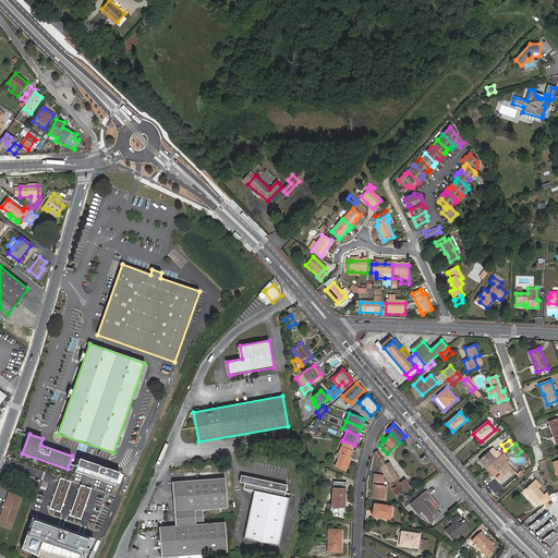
[(346,471),(349,462),(348,461),(349,457),(352,451),(341,447),(338,456),(337,457),(339,458),(335,466),(346,471)]
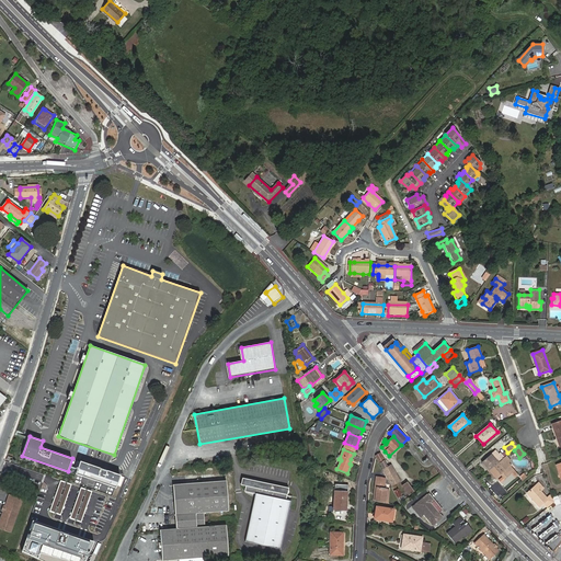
[(380,453),(375,456),(382,469),(388,466),(380,453)]
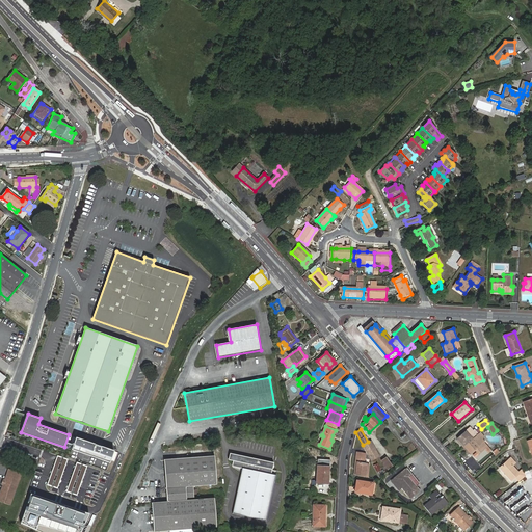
[(457,439),(464,446),(476,436),(469,429),(457,439)]
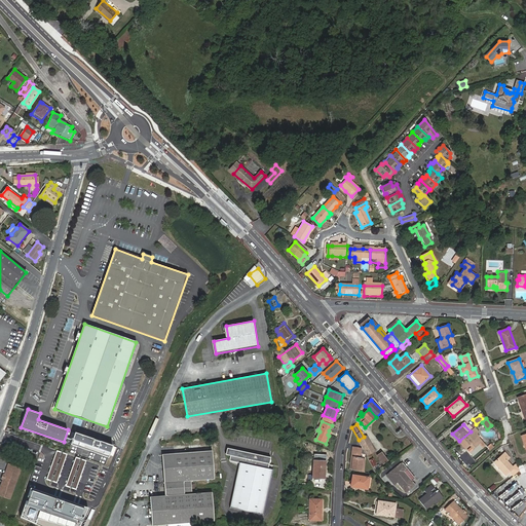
[(471,431),(459,441),(465,448),(470,444),(473,442),(476,446),(483,441),(477,434),(476,435),(473,429),(471,431)]
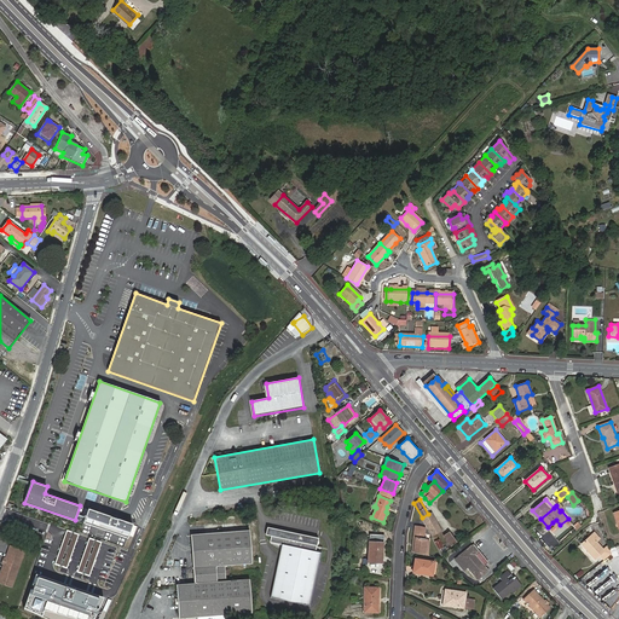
[(133,525),(88,509),(85,520),(128,536),(133,525)]
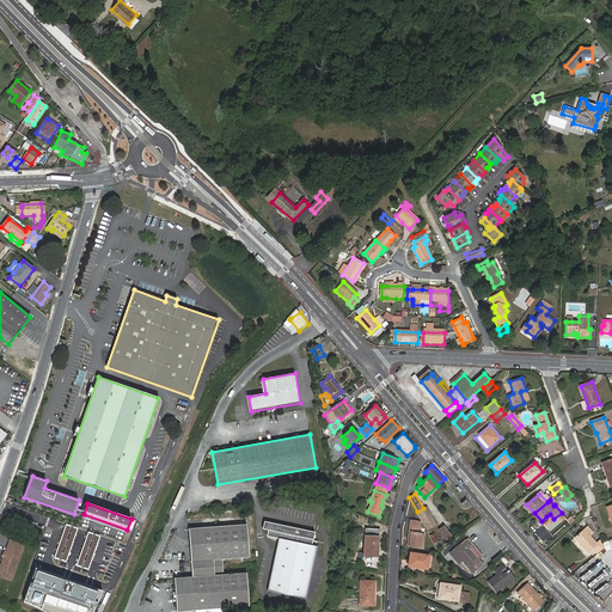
[(423,508),(417,512),(427,530),(436,525),(427,507),(423,508)]
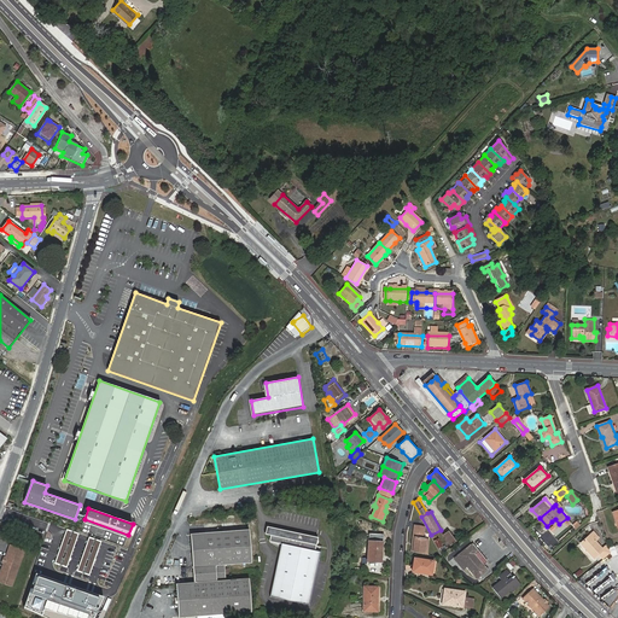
[(268,542),(280,544),(269,595),(307,604),(318,552),(314,551),(316,537),(266,528),(264,535),(269,536),(268,542)]
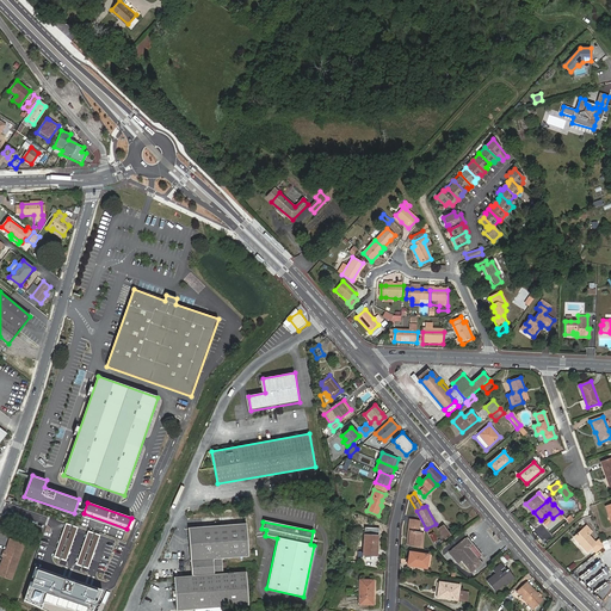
[(223,573),(222,559),(250,556),(246,524),(189,528),(192,575),(174,576),(177,610),(248,605),(246,572),(223,573)]
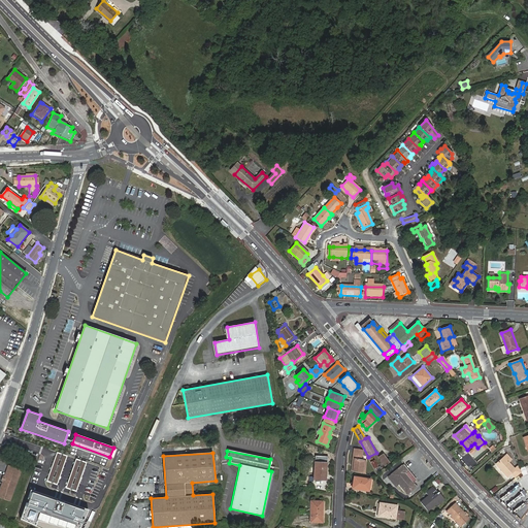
[(355,459),(353,471),(362,473),(363,460),(362,460),(362,455),(355,453),(354,459),(355,459)]
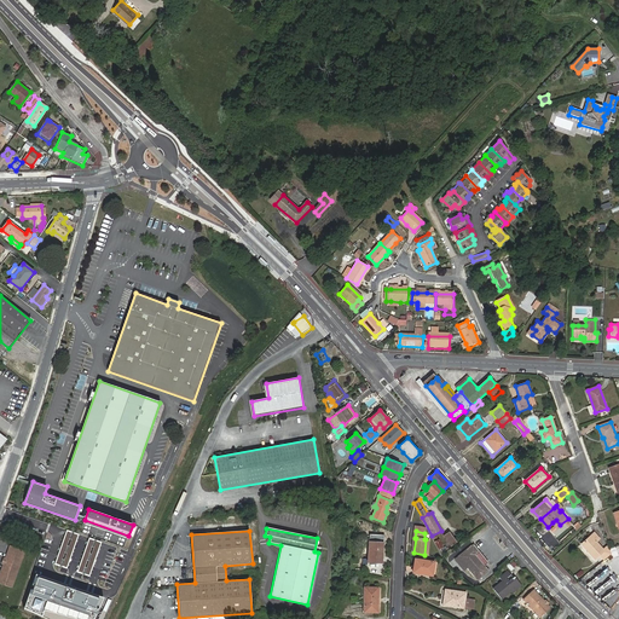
[(449,532),(444,536),(451,547),(457,542),(449,532)]
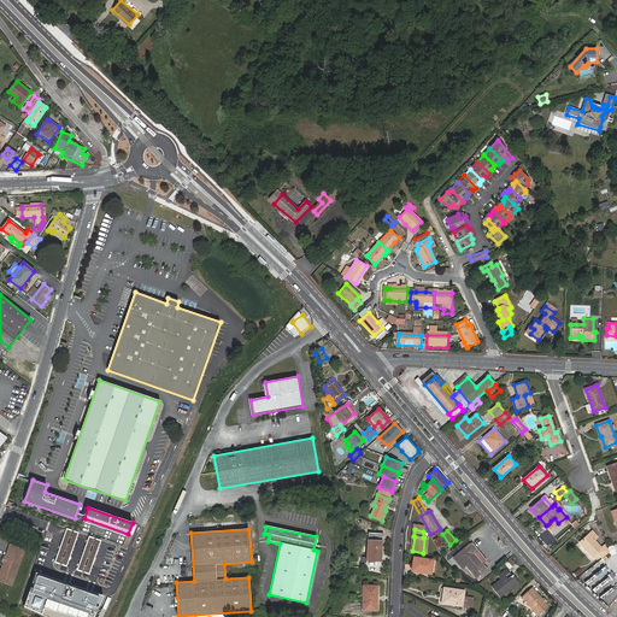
[(598,552),(603,558),(610,552),(607,547),(606,544),(601,548),(594,540),(598,536),(593,532),(580,542),(593,557),(598,552)]
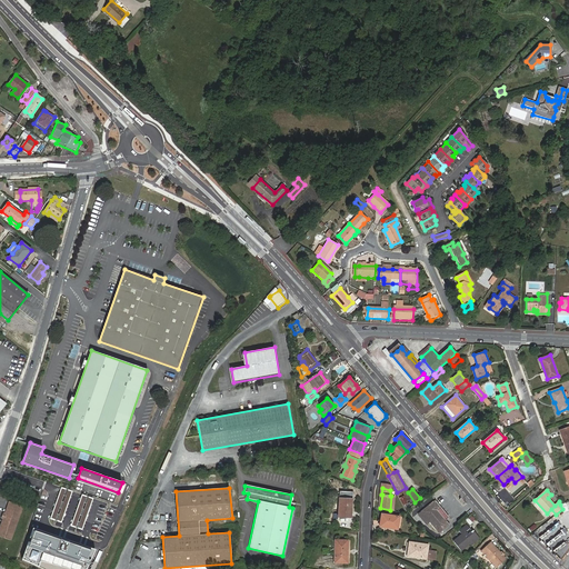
[(512,493),(506,499),(511,503),(517,499),(512,493)]
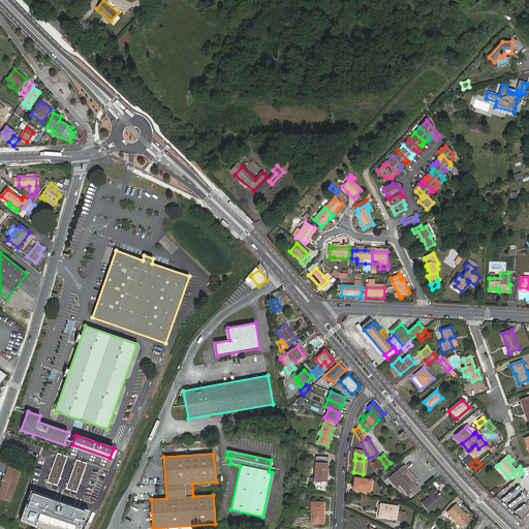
[(375,461),(371,463),(377,473),(382,469),(381,467),(379,468),(375,461)]
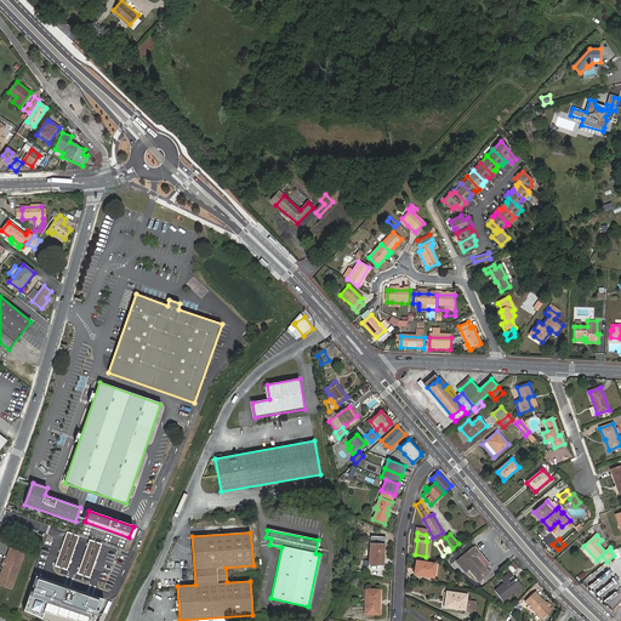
[(369,564),(383,564),(385,543),(370,543),(369,564)]
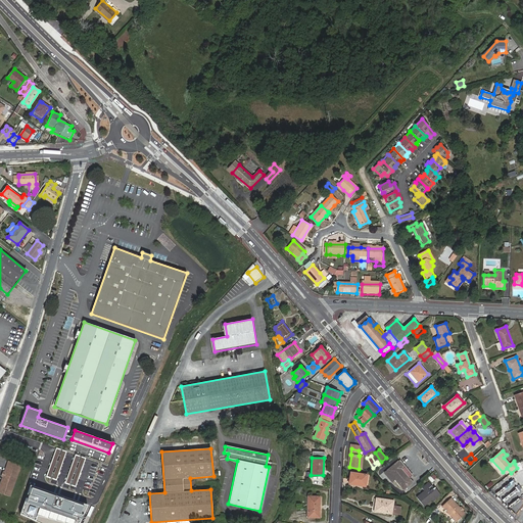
[(405,489),(414,482),(410,478),(402,469),(406,466),(400,460),(388,470),(385,473),(392,481),(395,479),(405,489)]
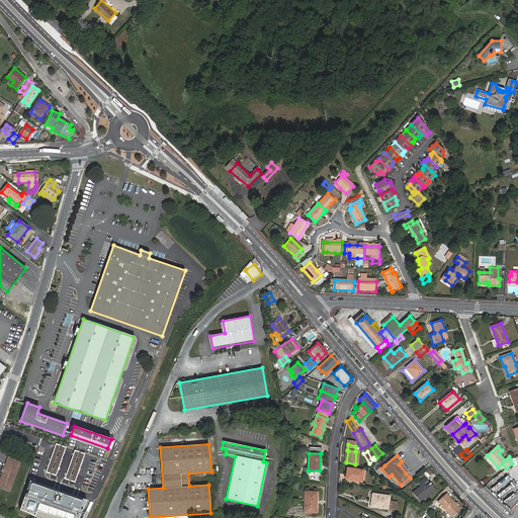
[(0,488),(10,492),(20,461),(8,456),(4,467),(3,466),(2,471),(3,472),(0,479),(0,488)]
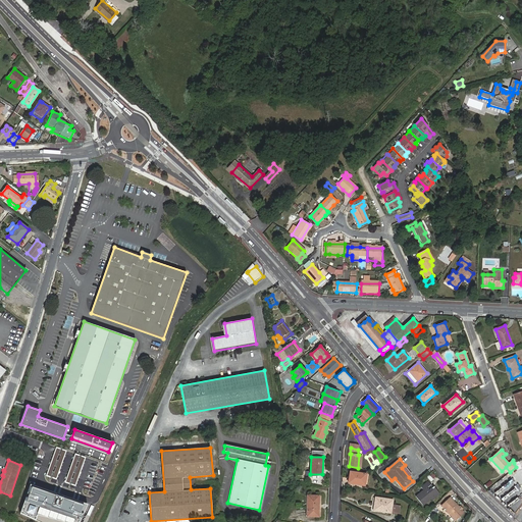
[(378,471),(384,466),(382,462),(375,467),(378,471)]
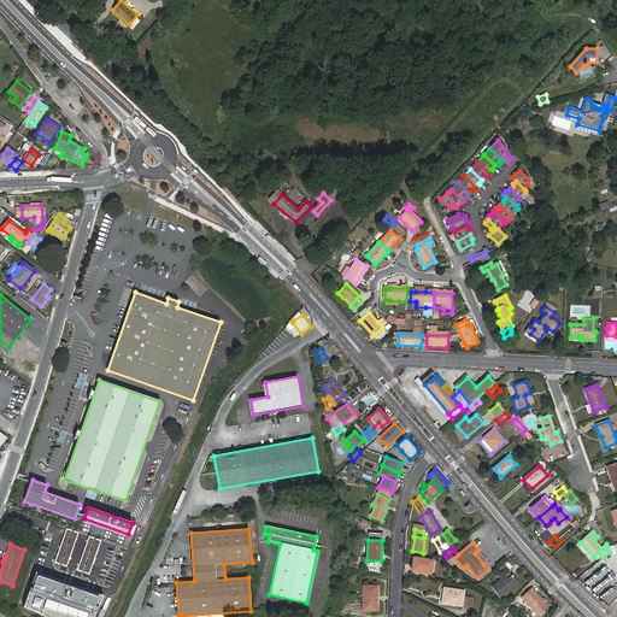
[(487,560),(479,550),(475,553),(483,564),(487,560)]
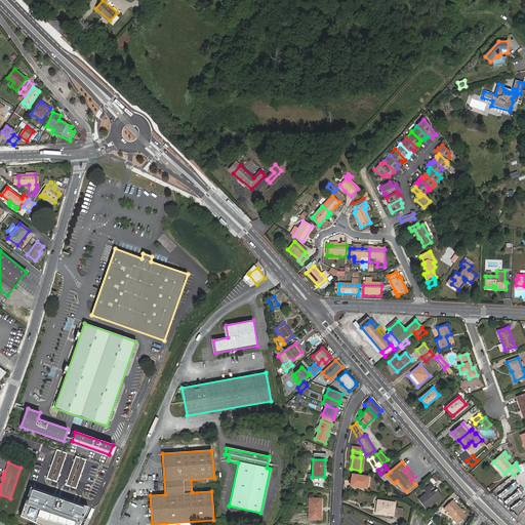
[(352,475),(350,485),(367,488),(368,477),(352,475)]
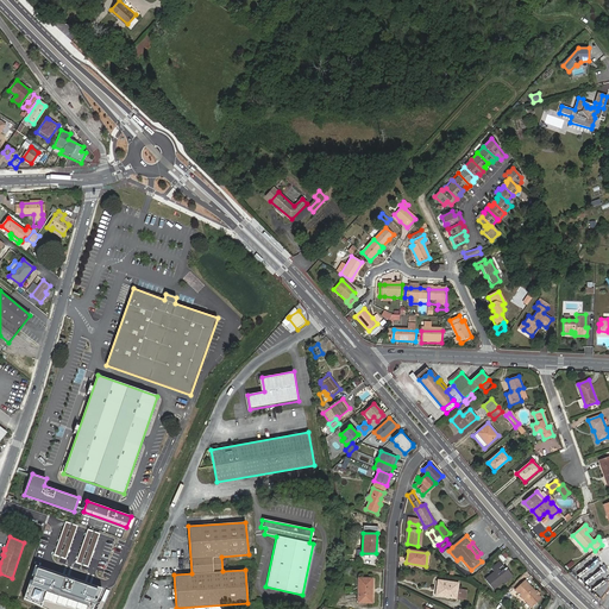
[(497,556),(503,562),(506,559),(508,557),(503,551),(497,556)]
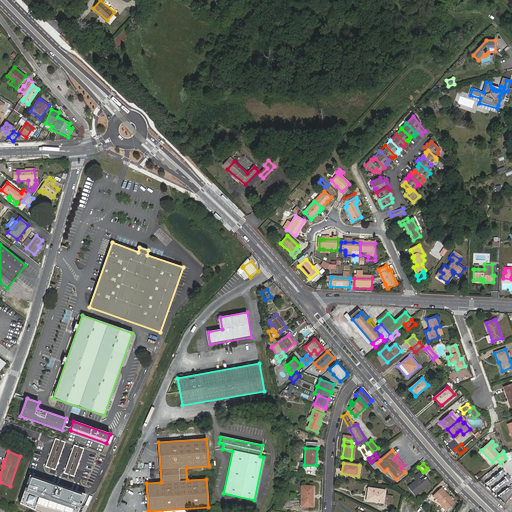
[(424,490),(431,484),(426,478),(421,482),(419,479),(423,476),(420,472),(413,478),(416,482),(408,488),(416,497),(424,490)]
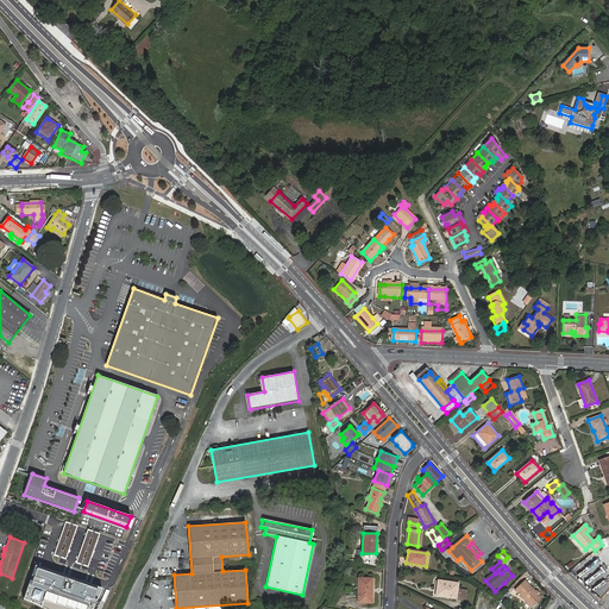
[(93,608),(102,590),(36,566),(24,600),(45,608),(93,608)]
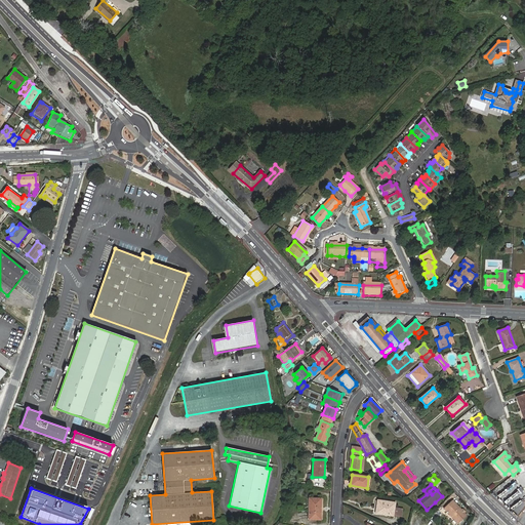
[(309,519),(320,519),(321,498),(309,498),(309,519)]
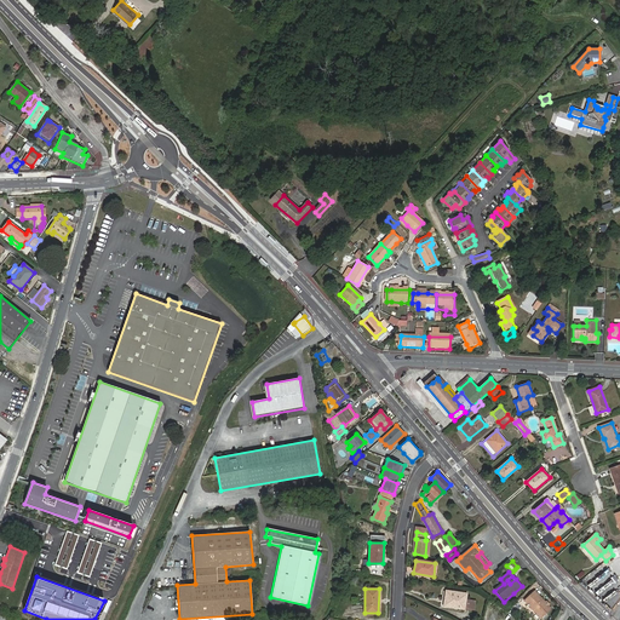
[(452,598),(451,607),(465,609),(466,598),(468,593),(447,590),(446,598),(452,598)]
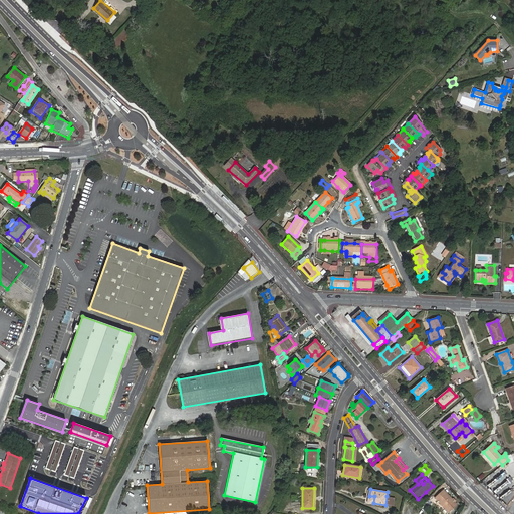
[(449,498),(450,496),(447,493),(444,490),(435,498),(439,502),(449,512),(458,504),(455,501),(453,502),(449,498)]
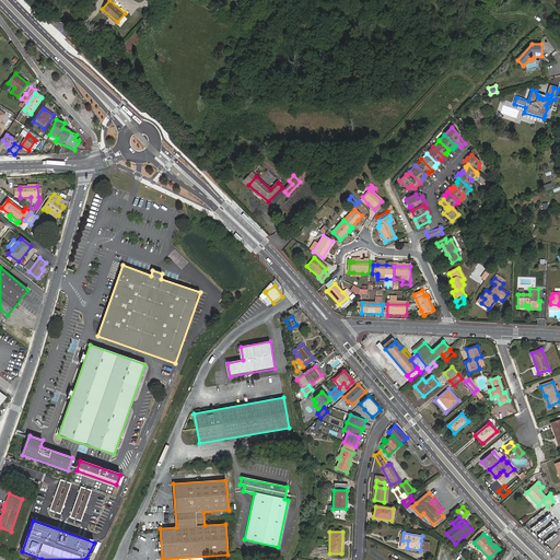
[(430,543),(421,540),(420,550),(429,551),(430,543)]
